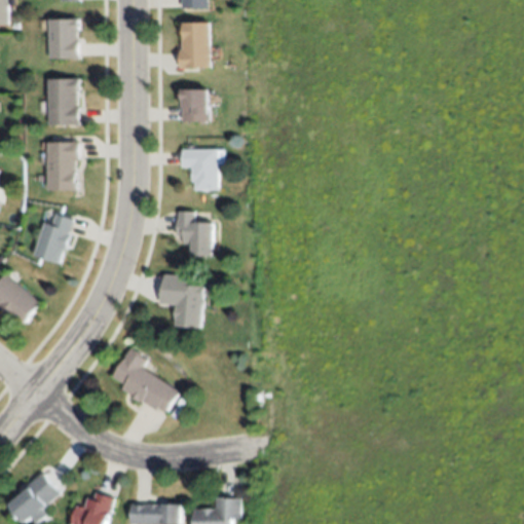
[(206,0),(206,8),(181,8),(181,0),(206,0)]
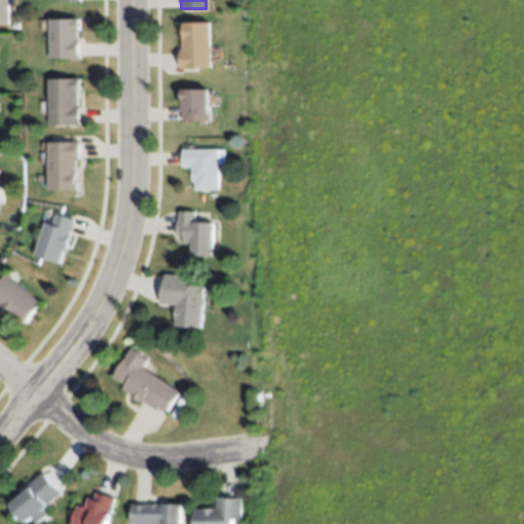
[(48,19),(77,20),(76,31),(74,31),(74,40),(78,40),(78,59),(48,59),(48,19)]
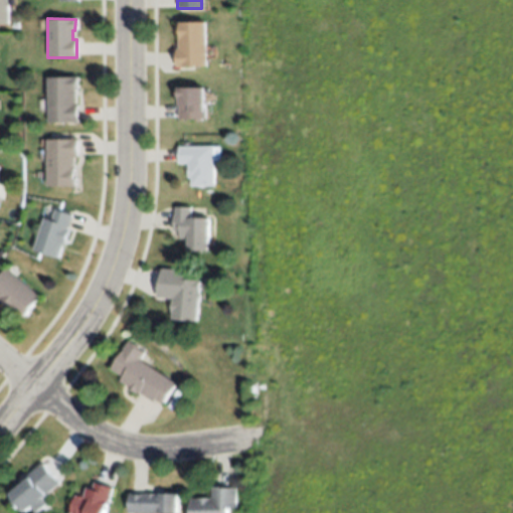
[(203,20),(203,67),(174,67),(174,50),(176,50),(176,38),(178,38),(178,20),(203,20)]
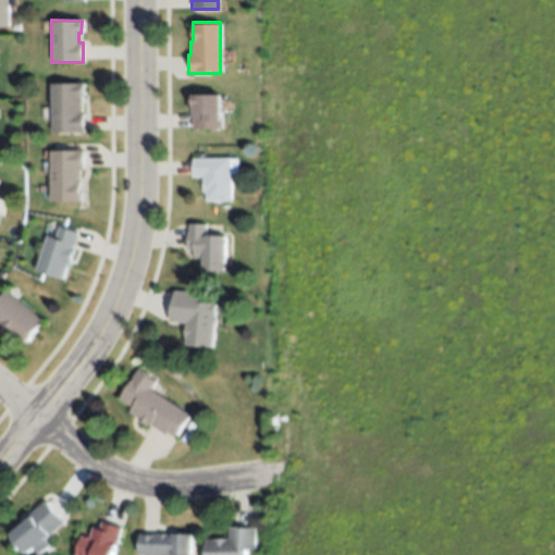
[(51,84),(79,83),(79,114),(82,114),(82,133),(51,134),(51,84)]
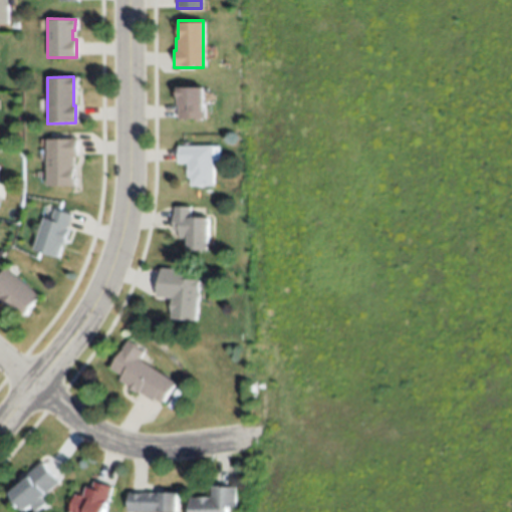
[(176,120),(175,85),(202,84),(203,119),(176,120)]
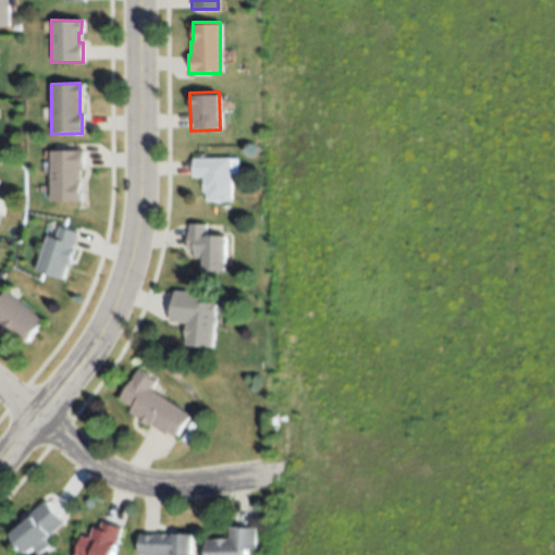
[(49,151),(84,150),(84,171),(78,171),(79,202),(51,204),(49,151)]
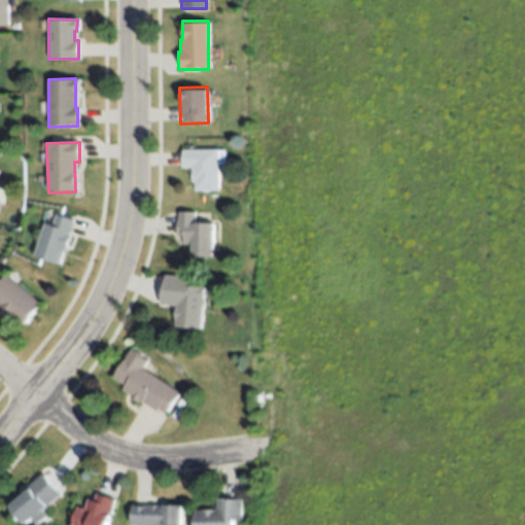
[(215,149),(216,189),(193,189),(193,183),(189,183),(189,168),(181,168),(181,150),(215,149)]
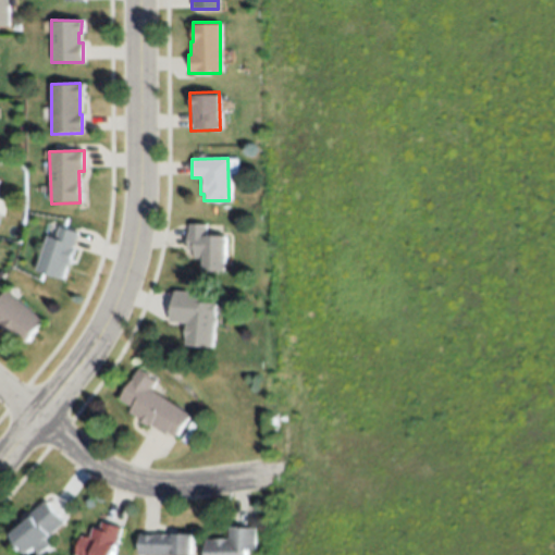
[(222,234),(223,270),(201,270),(201,259),(192,259),(190,251),(185,251),(185,224),(202,224),(202,234),(222,234)]
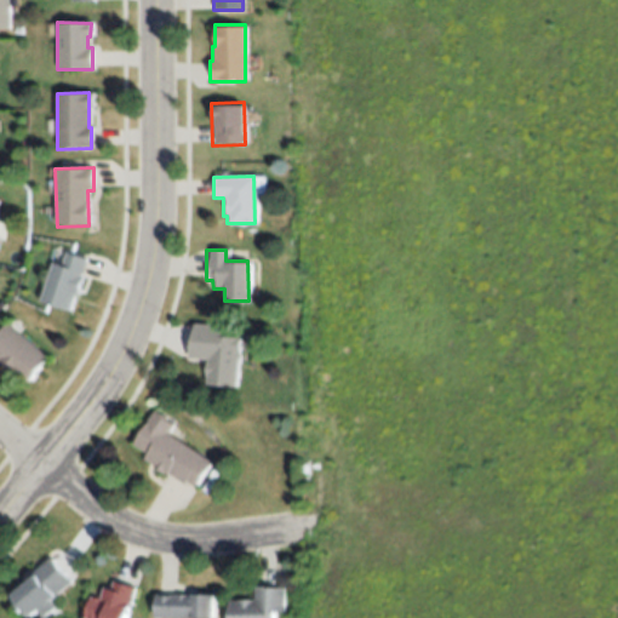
[(52,263),(61,265),(66,251),(85,257),(80,274),(81,275),(75,295),(73,293),(67,310),(39,302),(52,263)]
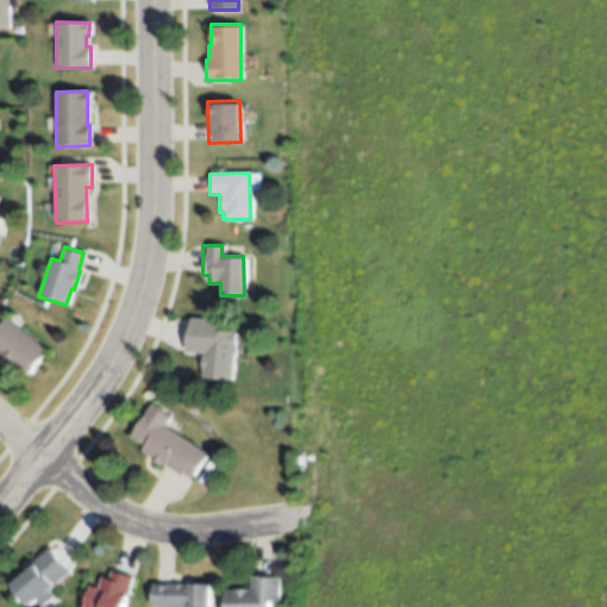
[(233,332),(229,377),(200,375),(202,354),(183,351),(187,317),(214,319),(213,330),(233,332)]
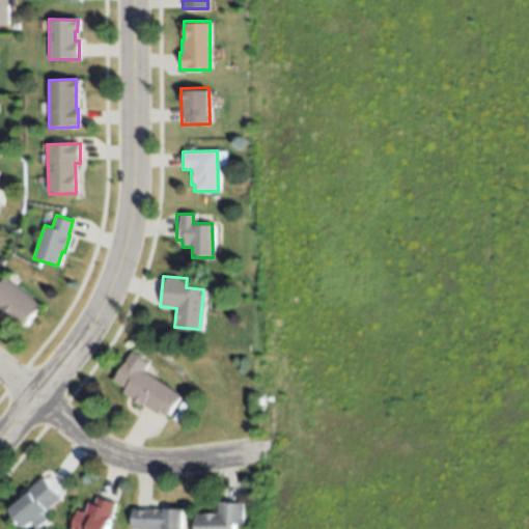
[(0,281),(3,278),(38,307),(21,328),(0,310),(0,281)]
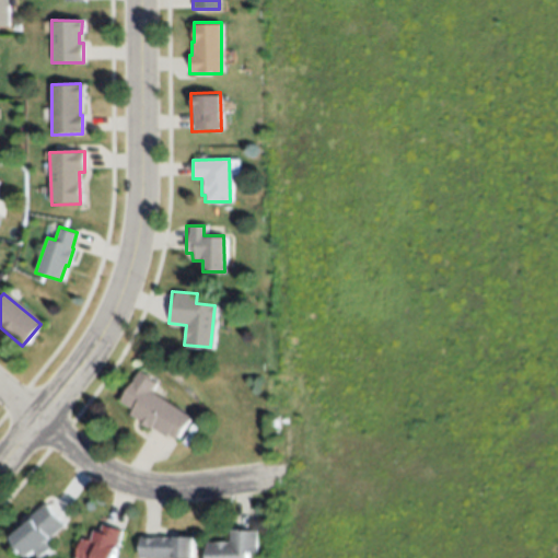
[(116,400),(137,371),(154,383),(148,392),(188,419),(174,441),(166,436),(164,439),(148,428),(148,429),(127,415),(129,410),(116,400)]
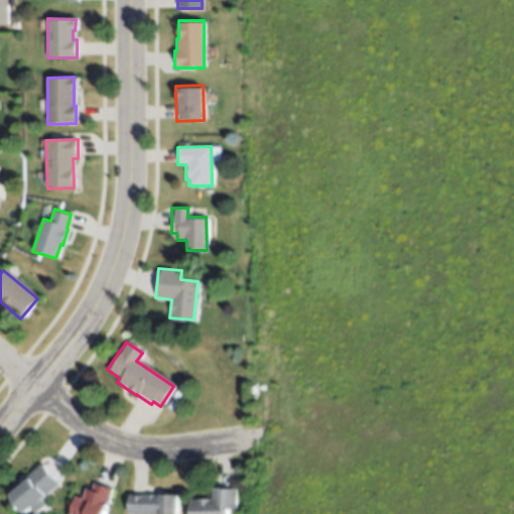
[(40,465),(58,484),(39,501),(43,506),(35,513),(31,513),(27,509),(22,513),(6,495),(40,465)]
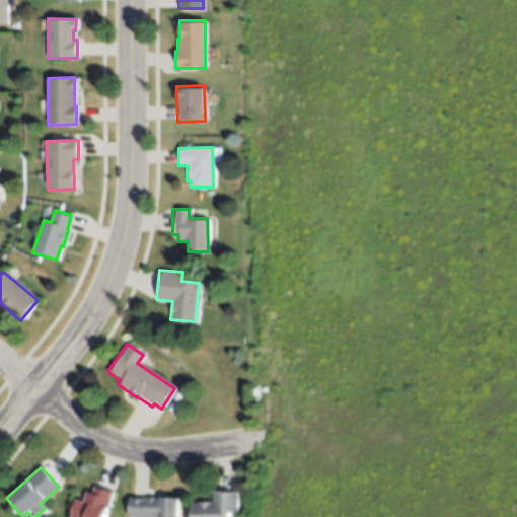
[(112,492),(106,508),(105,507),(102,516),(70,516),(74,501),(77,502),(78,501),(81,502),(84,492),(91,494),(93,486),(112,492)]
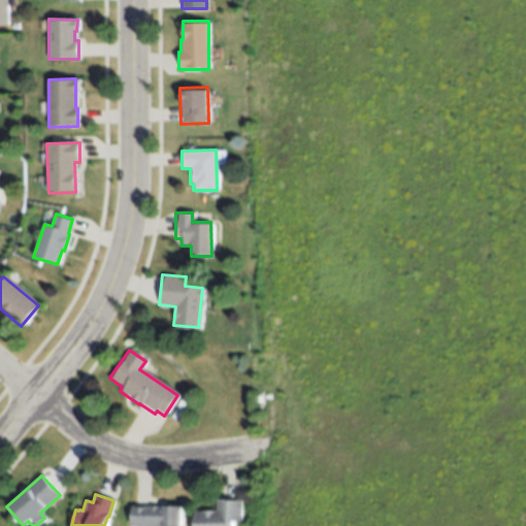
[(194,525),(194,513),(216,512),(216,499),(240,499),(240,521),(232,521),(232,525),(194,525)]
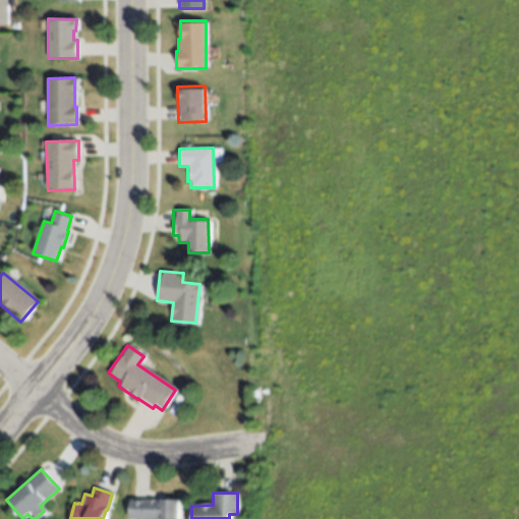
[(129,518),(129,499),(162,501),(162,498),(177,499),(176,518),(129,518)]
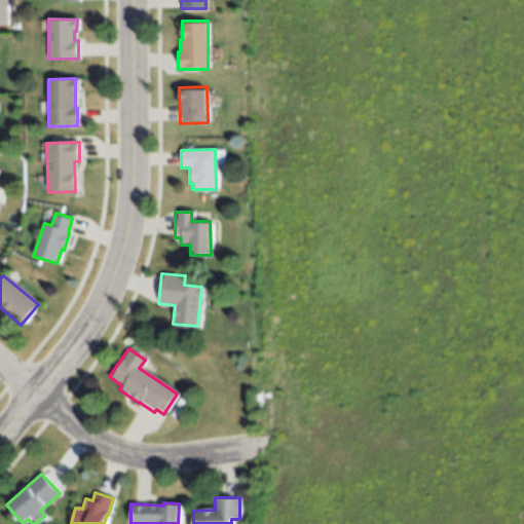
All buildings are outlined.
